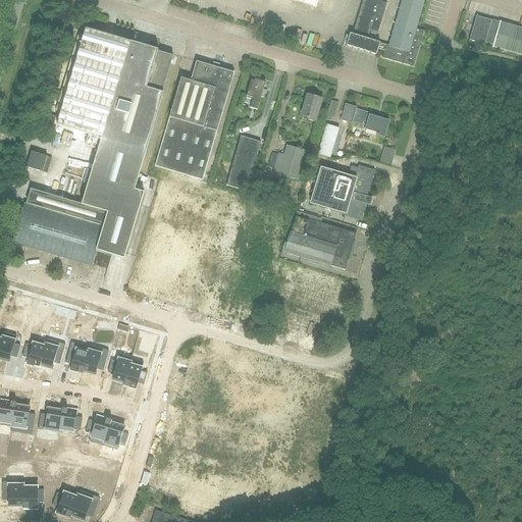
[(377,49),(384,51),(385,45),(368,40),(370,33),(377,35),(385,4),(372,0),(362,0),(354,32),(364,35),(363,39),(350,35),(346,46),(376,55),(377,49)]
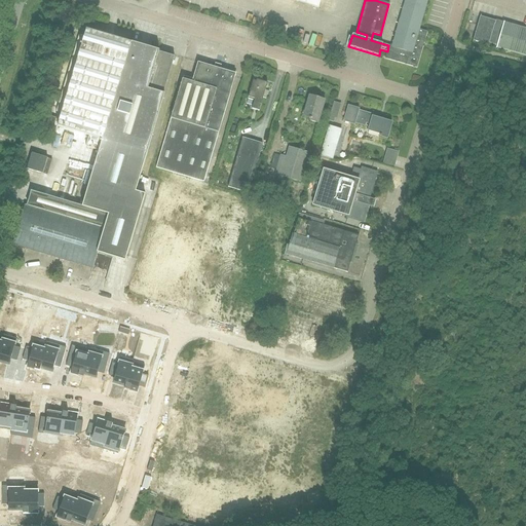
[(388,45),(387,51),(385,58),(416,68),(427,31),(419,29),(427,0),(405,0),(391,46),(388,45)]
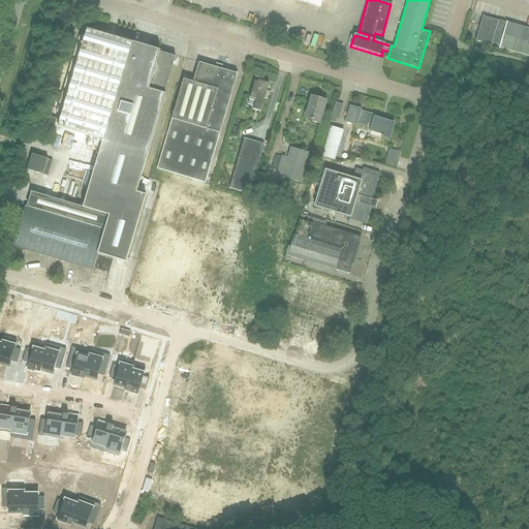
[(498,21),(491,19),(483,17),(476,40),(484,42),(485,41),(500,45),(499,48),(528,56),(528,28),(506,23),(505,26),(498,24),(498,21)]
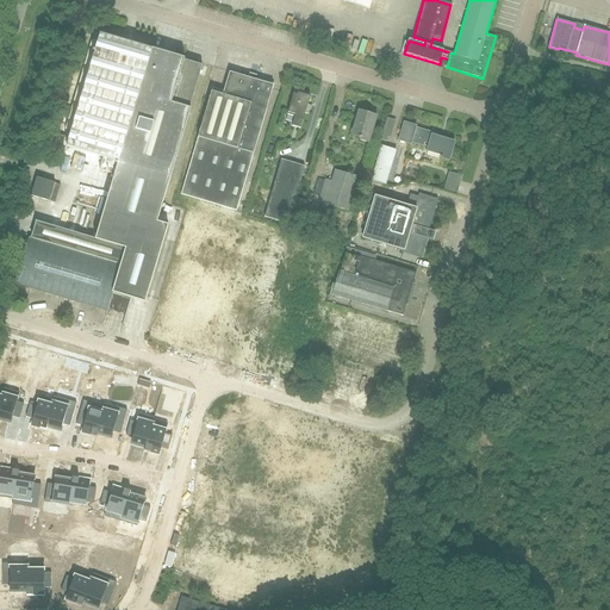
[(185,58),(100,33),(98,42),(91,39),(64,129),(72,131),(67,147),(104,157),(100,170),(114,174),(95,240),(125,249),(120,266),(112,293),(145,303),(168,225),(157,223),(190,114),(188,113),(203,66),(185,60),(185,58)]
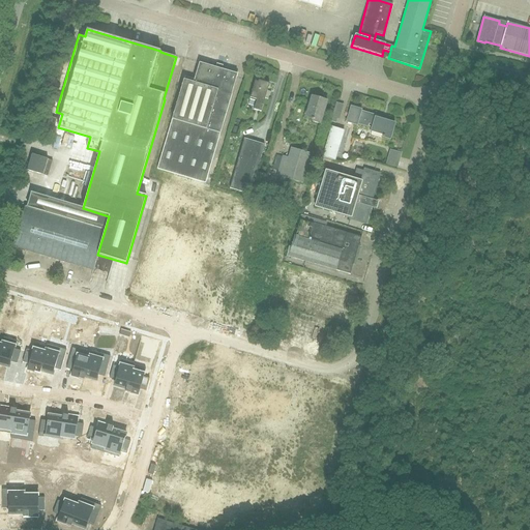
[(321,52),(325,39),(314,36),(311,49),(321,52)]
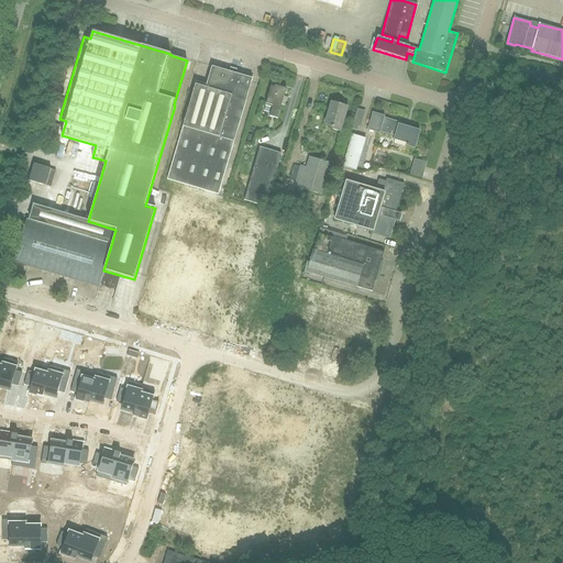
[(229,72),(212,66),(206,87),(196,85),(167,179),(203,189),(214,192),(219,195),(246,100),(252,78),(235,74),(236,72),(230,69),(229,72)]
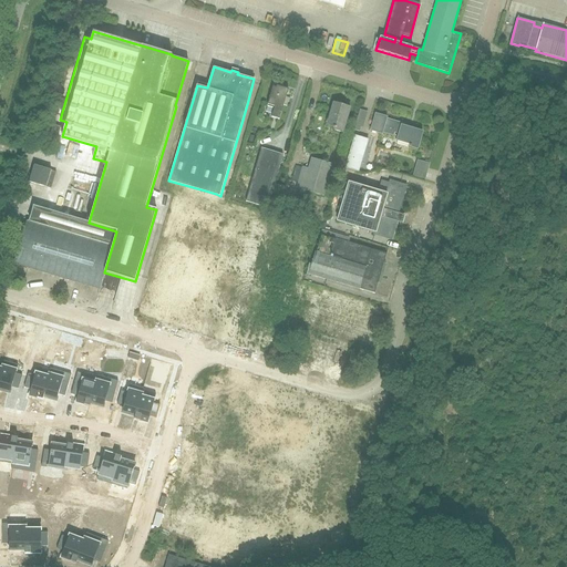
[(288,89),(274,84),(267,105),(275,107),(271,116),(280,119),(288,89)]
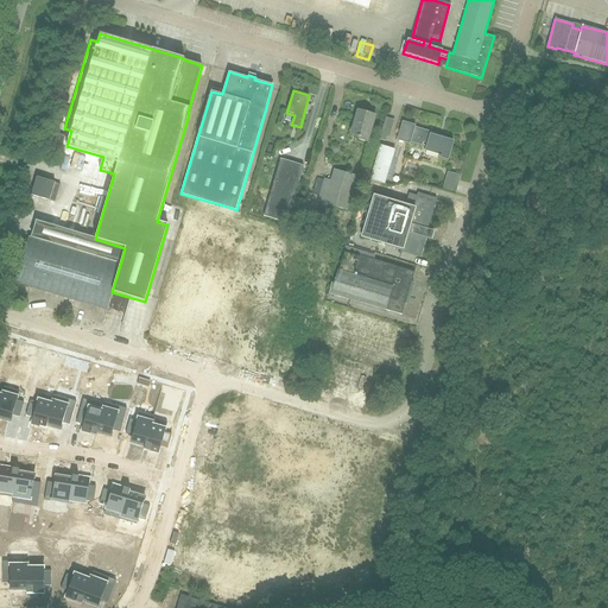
[(375,115),(358,111),(350,134),(358,137),(358,138),(360,138),(359,140),(367,143),(375,115)]
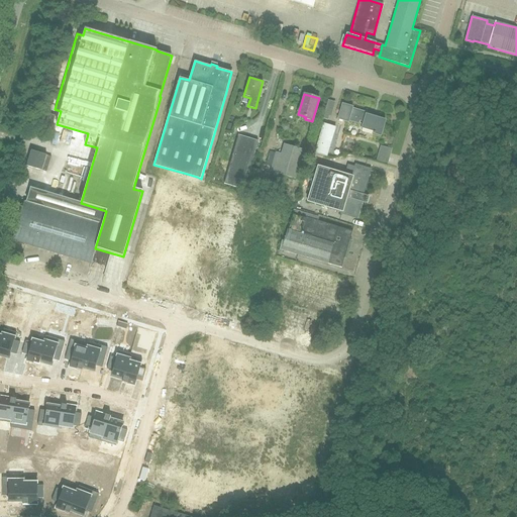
[(348,122),(348,120),(358,123),(359,120),(364,121),(362,128),(374,131),(373,133),(381,135),(386,120),(374,116),(374,114),(352,108),(352,107),(342,104),(338,119),(348,122)]
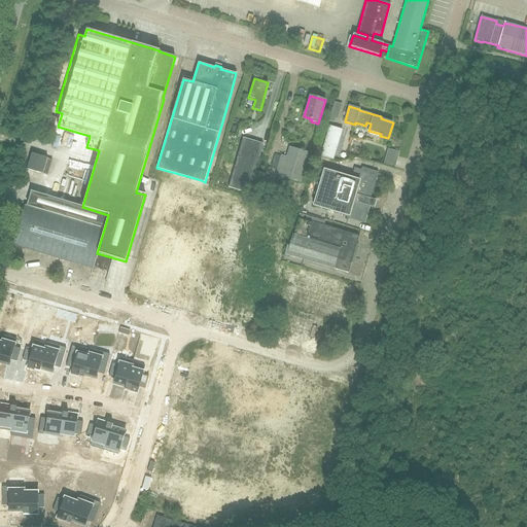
[(57,117),(40,112),(38,119),(55,125),(57,117)]
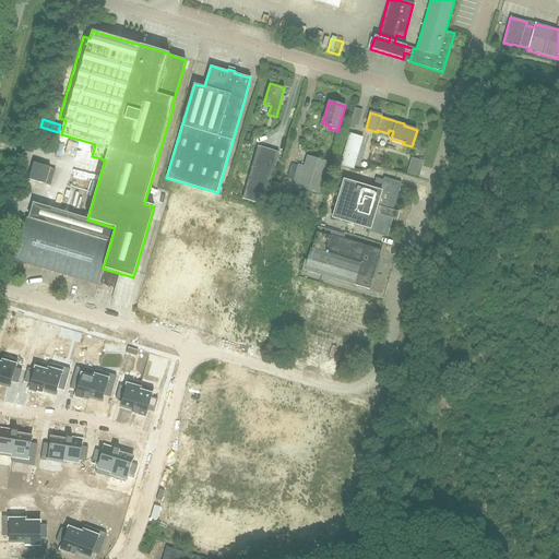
[(363,138),(349,134),(341,166),(354,169),(363,139),(363,138)]
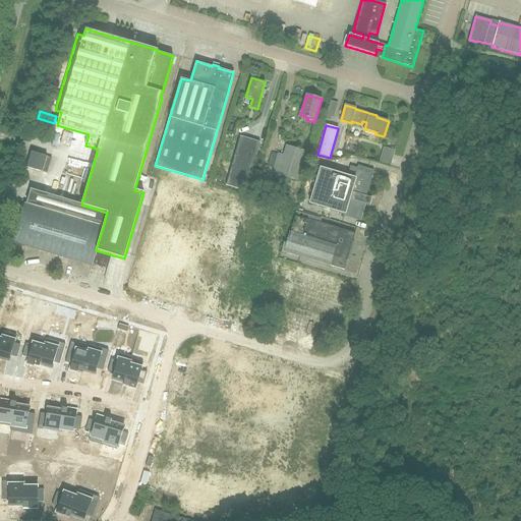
[(238,191),(239,189),(245,191),(261,142),(240,136),(226,185),(234,187),(234,190),(238,191)]
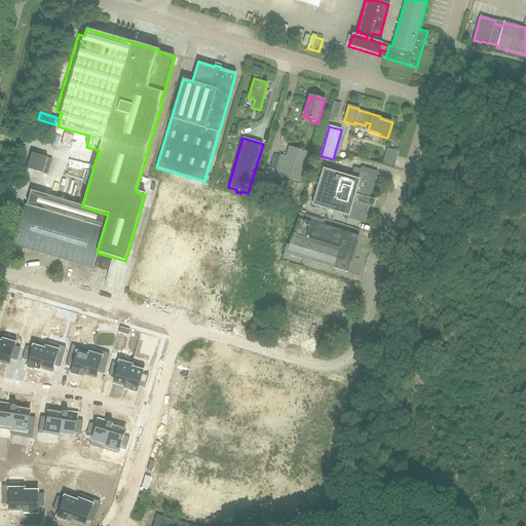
[(280,155),(274,153),(270,166),(277,168),(275,175),(278,176),(276,181),(290,186),(292,180),(300,182),(309,152),(289,147),(287,156),(282,154),(280,155)]
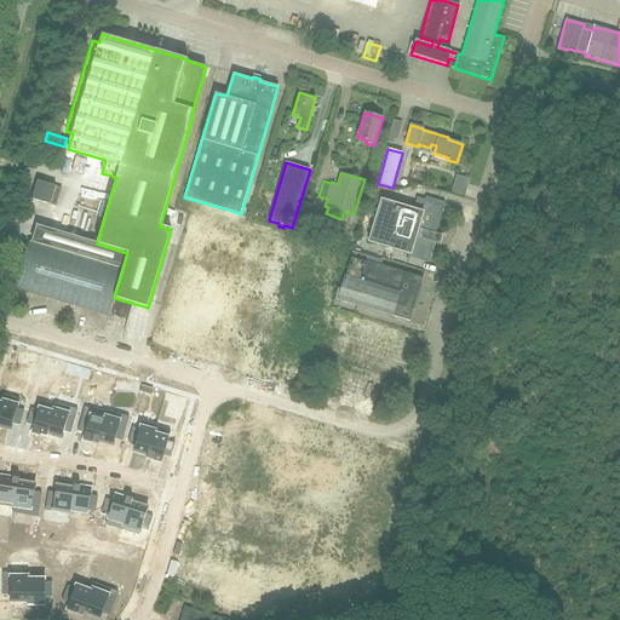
[(470,179),(459,176),(457,184),(468,188),(470,179)]
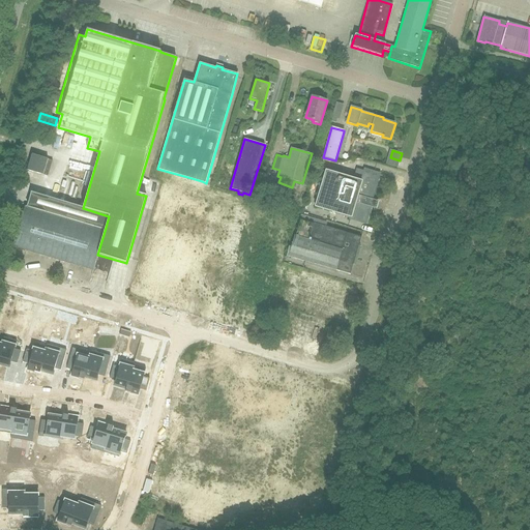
[(48,158),(32,154),(27,170),(43,175),(43,174),(48,176),(53,160),(48,159),(48,158)]
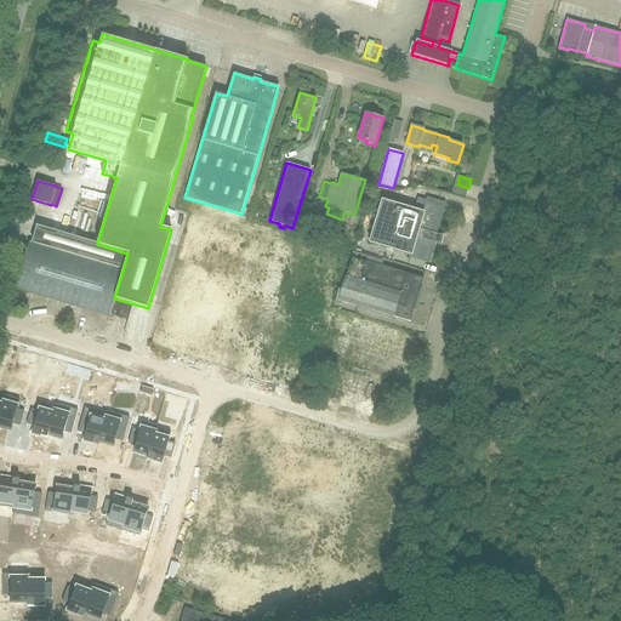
[(415,210),(382,200),(369,243),(411,255),(410,256),(428,262),(434,241),(431,240),(433,233),(436,234),(445,204),(428,199),(427,200),(419,198),(415,210)]
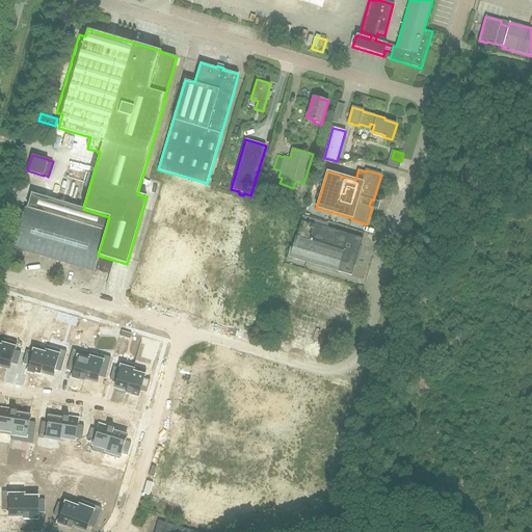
[(27,208),(25,208),(14,247),(94,271),(98,256),(105,232),(109,217),(83,209),(32,193),(27,208)]
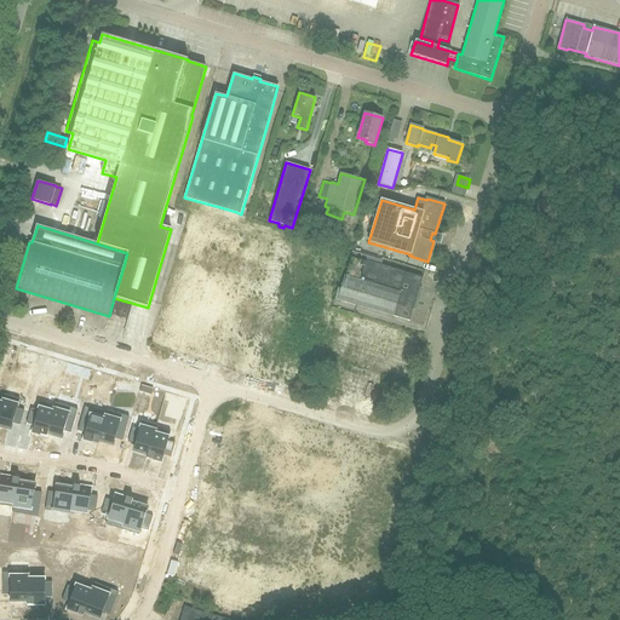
[(164,338),(244,357),(270,244),(235,235),(231,251),(187,240),(164,338)]
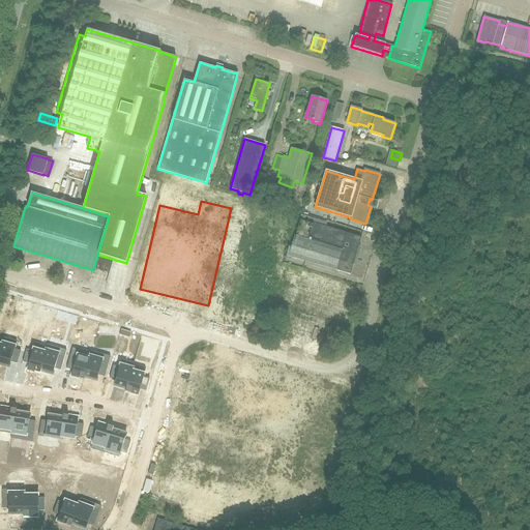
[(316,224),(299,218),(289,256),(350,274),(361,237),(326,227),(327,223),(318,219),(316,224)]
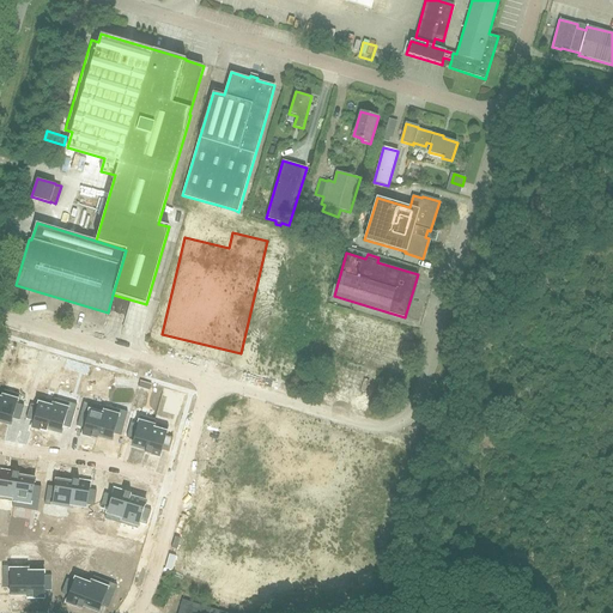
[(0,349),(7,351),(10,343),(0,339),(0,349)]
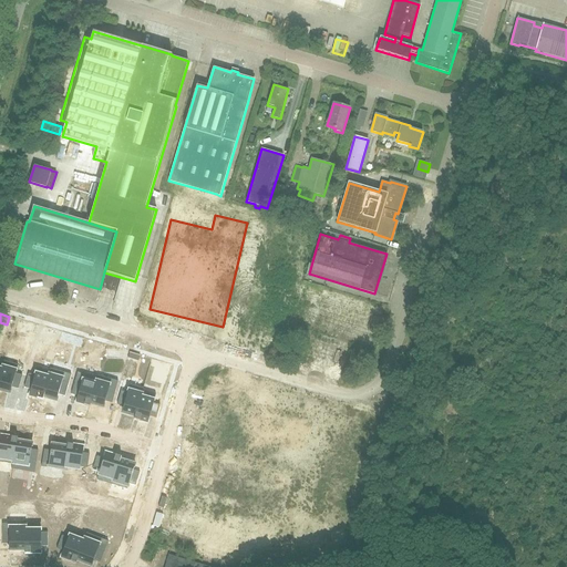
[(23,320),(20,329),(31,332),(37,333),(39,325),(34,323),(23,320)]
